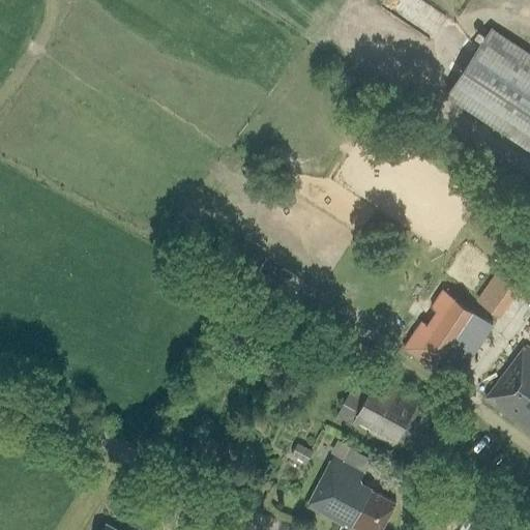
[(529,52),(492,27),(447,94),(529,148),(529,52)]
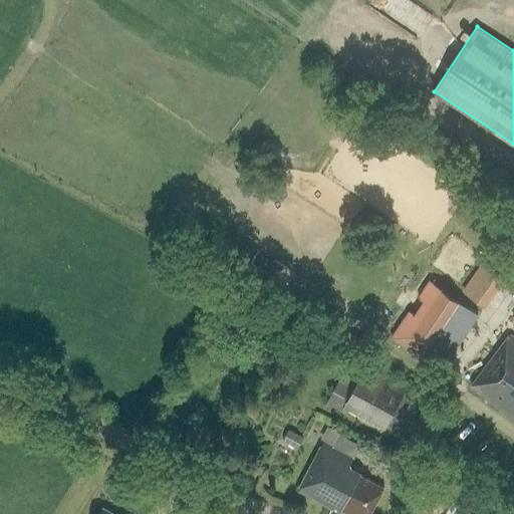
[(489,306),(507,272),(480,259),(463,293),(489,306)]
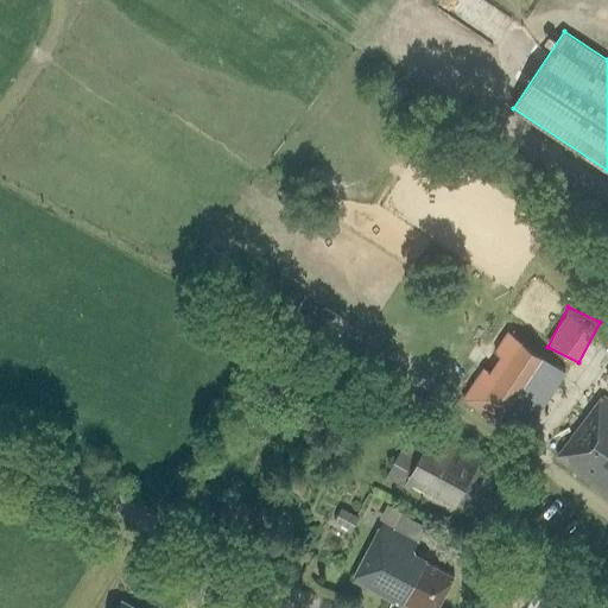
[(508,333),(494,353),(501,358),(491,373),(483,368),(462,400),(496,425),(506,412),(527,428),(565,372),(508,333)]
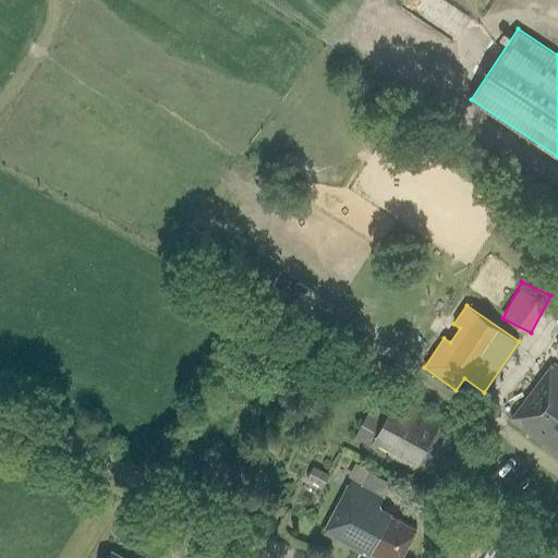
[(557,368),(553,365),(512,420),(557,455),(557,368)]
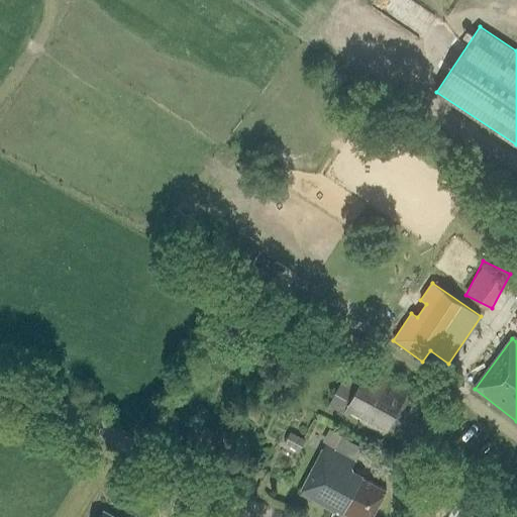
[(368,367),(359,383),(345,376),(329,405),(385,435),(389,427),(407,436),(425,403),(407,393),(409,389),(368,367)]
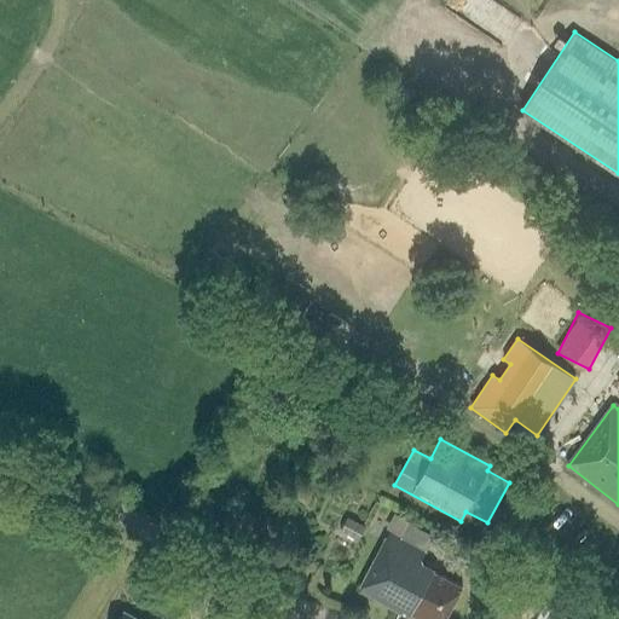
[(365,525),(347,516),(340,531),(359,539),(365,525)]
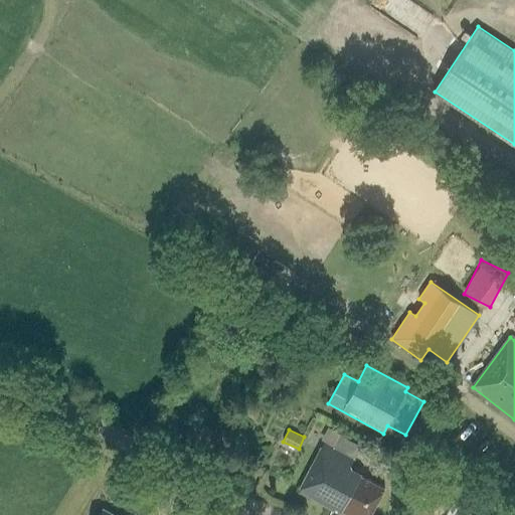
[(325,443),(322,448),(299,492),(333,510),(335,507),(349,514),(369,514),(383,489),(350,471),(356,459),(325,443)]
